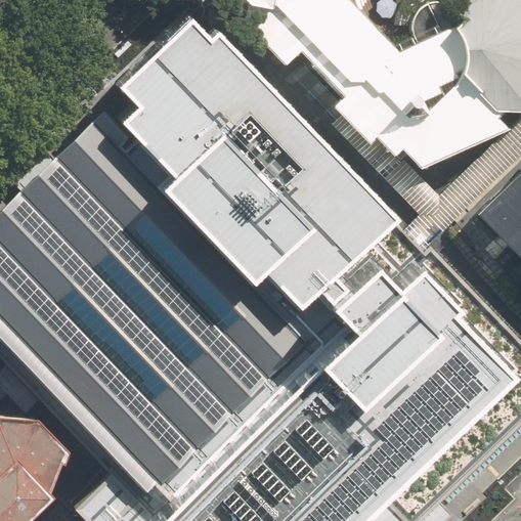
[(401,148),(420,168),(509,129),(513,123),(516,123),(520,123),(520,0),(466,0),(406,53),(348,0),(232,0),(239,14),(286,67),(301,51),(345,98),(335,106),(344,117),(371,144),(377,137),(394,156),(401,148)]
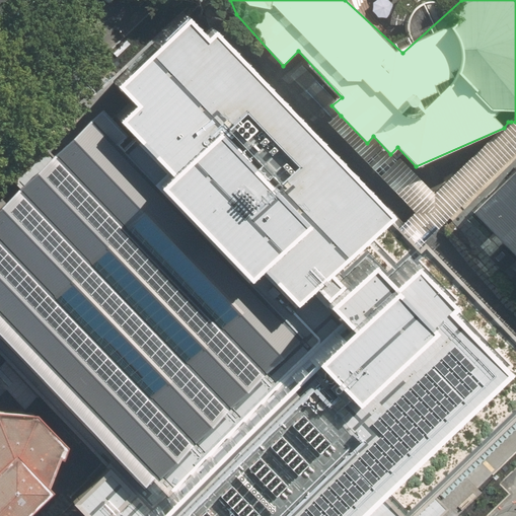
[(314,284),(327,271),(390,211),(251,69),(214,30),(209,37),(189,16),(117,85),(120,87),(136,104),(120,121),(294,303),(314,284)]
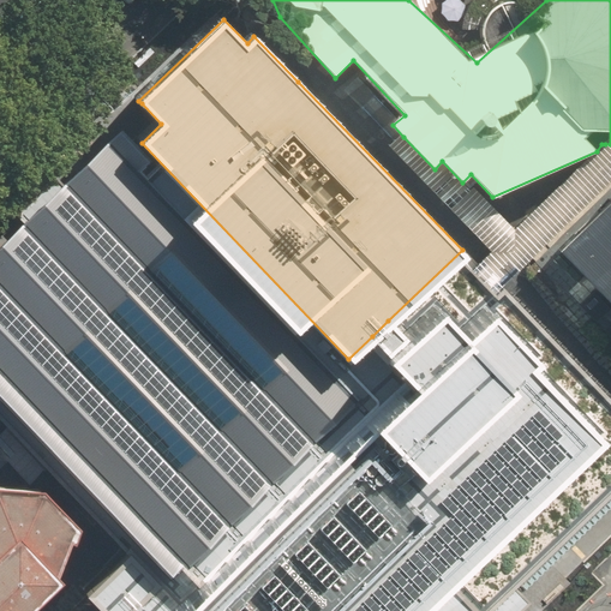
[(168,610),(413,379),(372,336),(348,359),(142,143),(127,127),(46,204),(0,247),(0,407),(1,409),(12,420),(28,436),(34,443),(135,547),(113,569),(90,589),(103,604),(111,610),(168,610)]
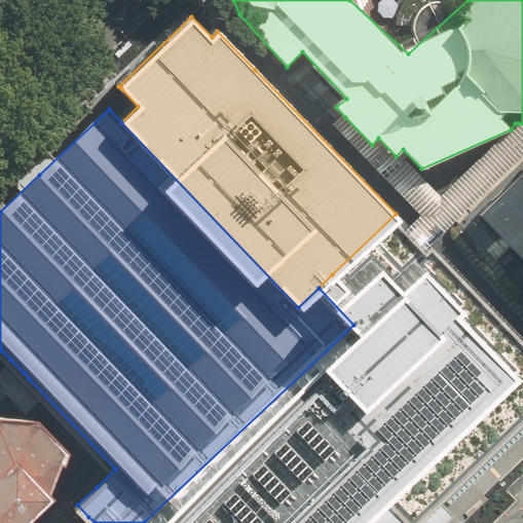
[(404,233),(424,254),(430,249),(432,247),(507,175),(522,158),(522,123),(518,123),(442,197),(407,162),(404,165),(396,156),(378,138),(372,145),(345,117),(336,126),(421,216),(411,226),(404,233)]
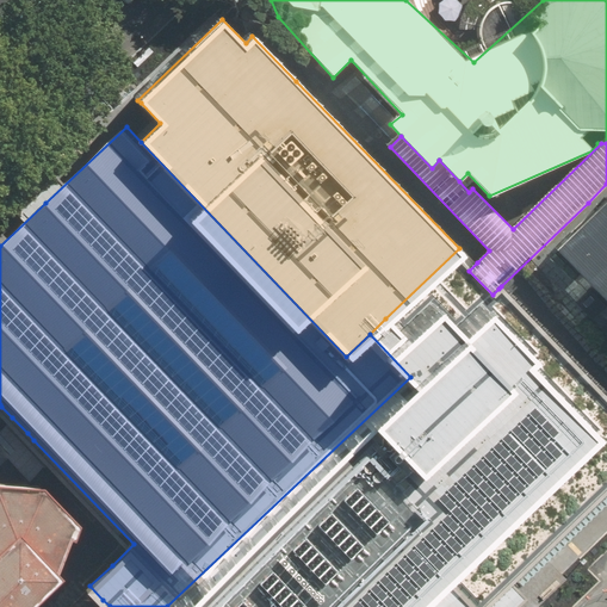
[(606,206),(534,277),(606,351),(606,206)]
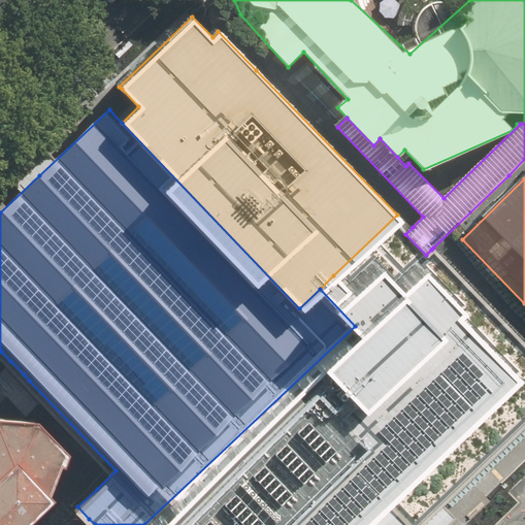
[(453,524),(458,520),(440,501),(524,423),(524,342),(433,248),(431,250),(426,255),(405,234),(413,227),(400,212),(397,215),(333,275),(348,291),(374,266),(395,287),(417,265),(456,306),(451,312),(509,371),(347,524),(453,524)]
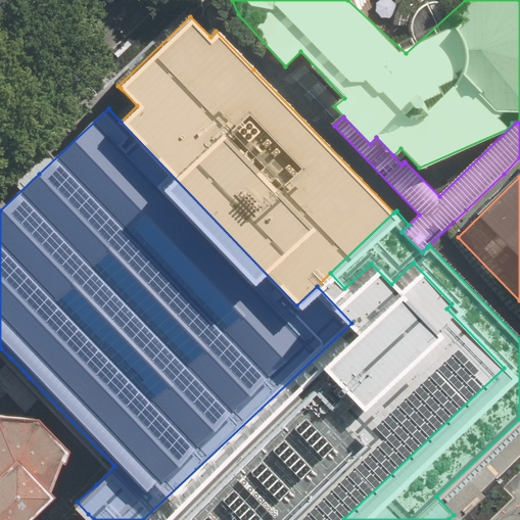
[(344,288),(330,273),(317,286),(351,323),(143,519),(343,519),(504,368),(446,309),(452,303),(413,263),(391,284),(371,264),(344,288)]
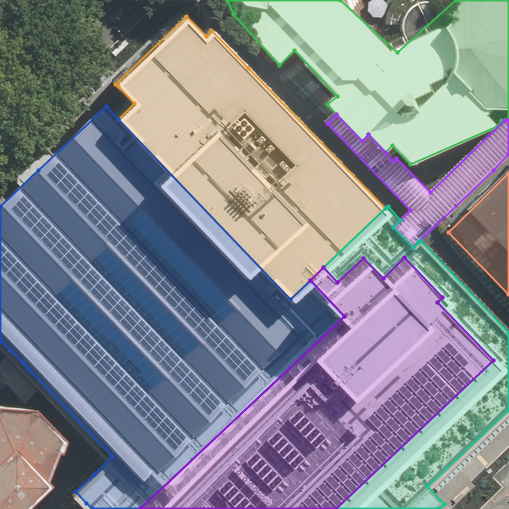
[(15,508),(27,499),(49,478),(63,432),(37,402),(0,402),(0,508),(15,508)]
